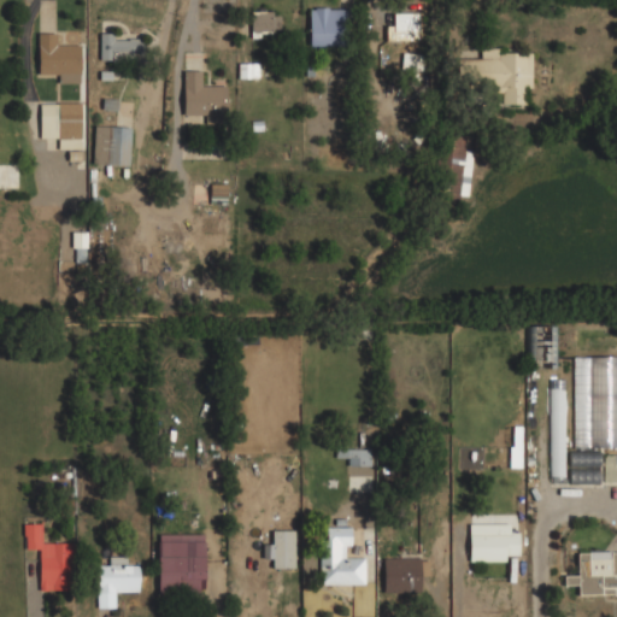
[(307,45),(345,45),(345,6),(307,6),(307,45)]
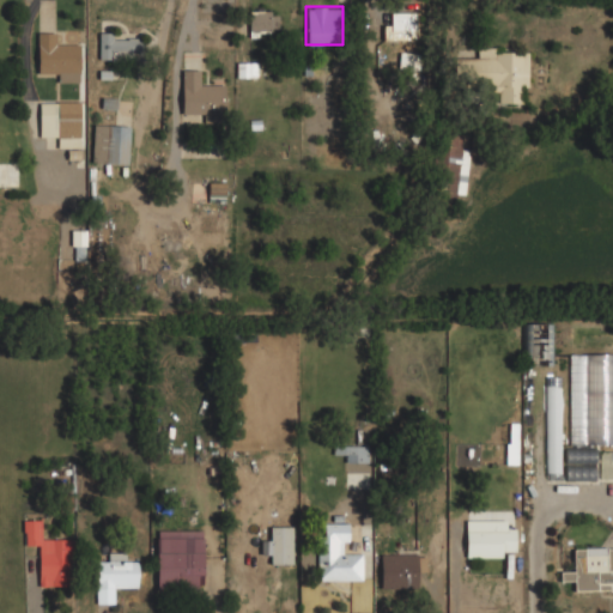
[(248,35),(278,35),(278,10),(248,10),(248,35)]
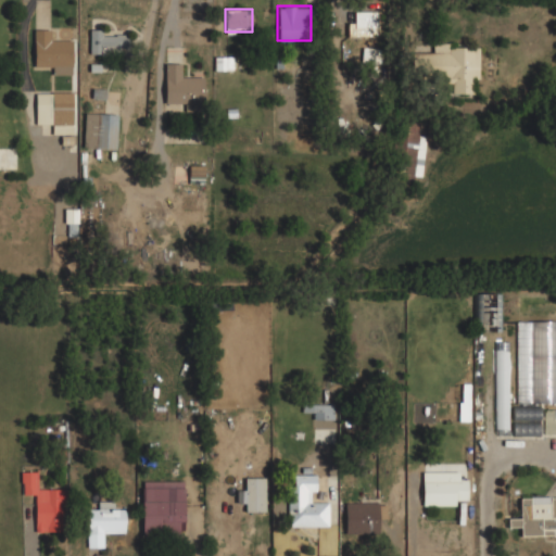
[(346,35),(376,35),(376,11),(352,11),(352,20),(346,20),(346,35)]
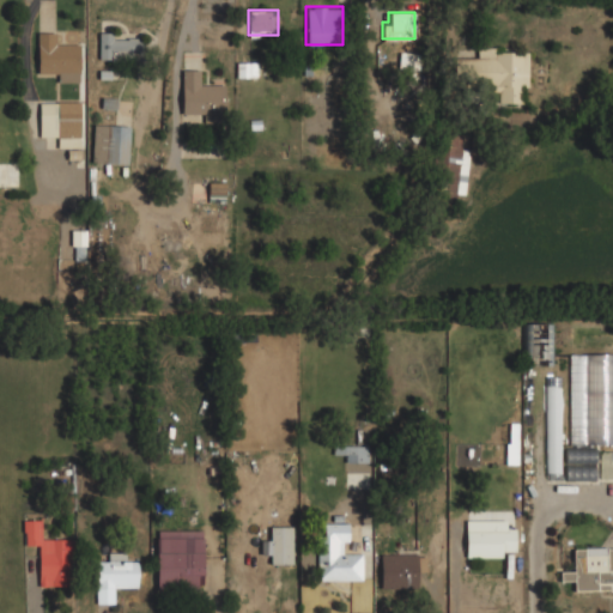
[(79,82),(79,43),(59,43),(59,31),(36,31),(36,71),(49,71),(49,82),(79,82)]
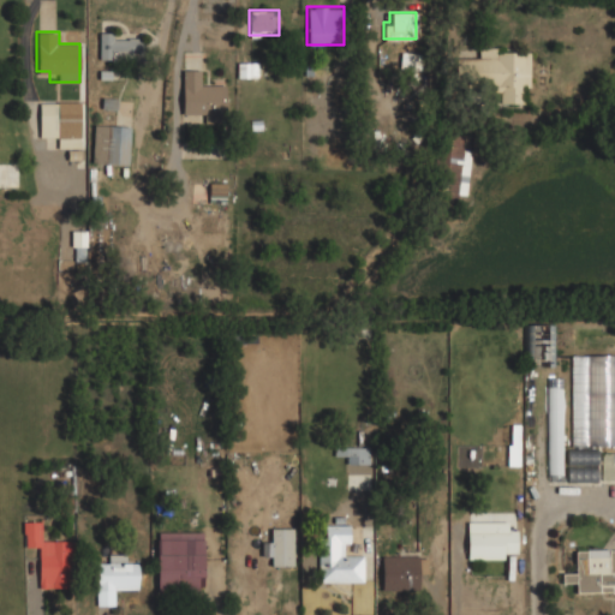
[(141,59),(141,33),(99,33),(99,59),(141,59)]
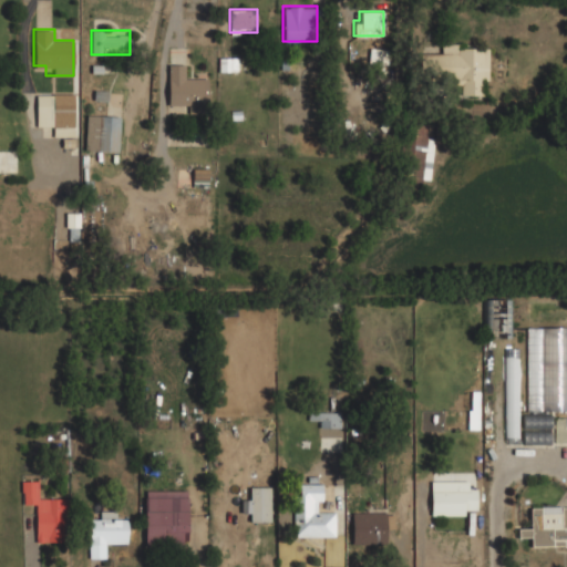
[(460,84),(460,95),(486,95),(486,44),(440,44),(440,52),(421,52),(421,84),(460,84)]
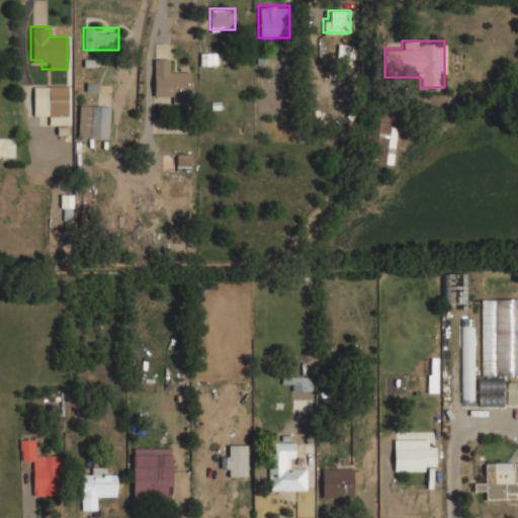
[(217,52),(199,52),(199,65),(217,65),(217,52)]
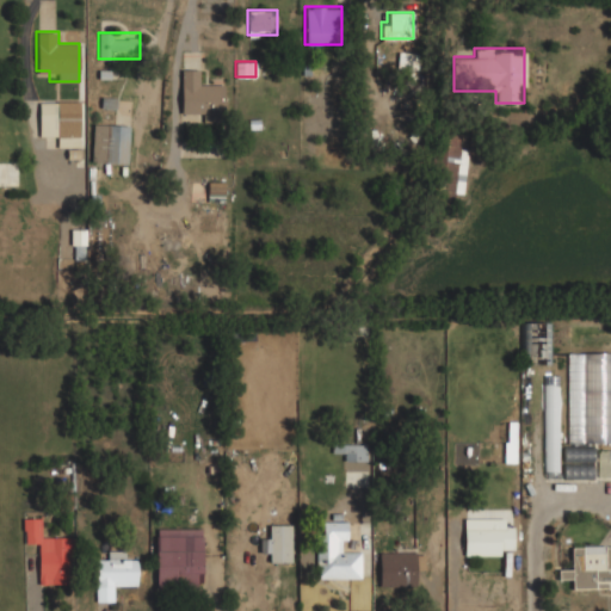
[(203,69),(180,69),(180,118),(224,118),(224,81),(203,81),(203,69)]
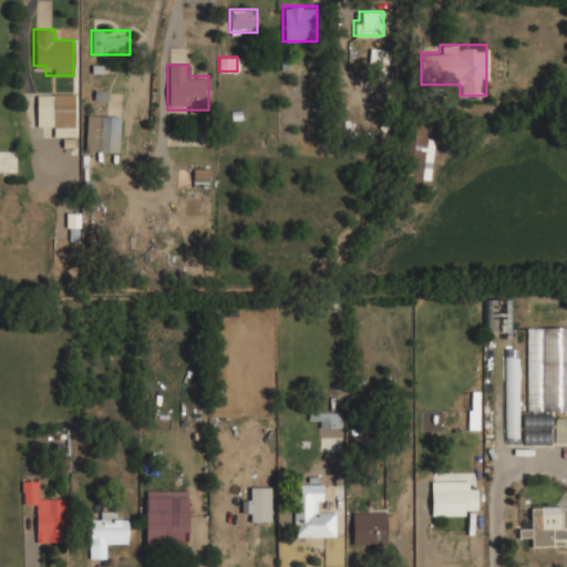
[(74,135),(74,94),(37,94),(37,126),(52,126),(52,135),(74,135)]
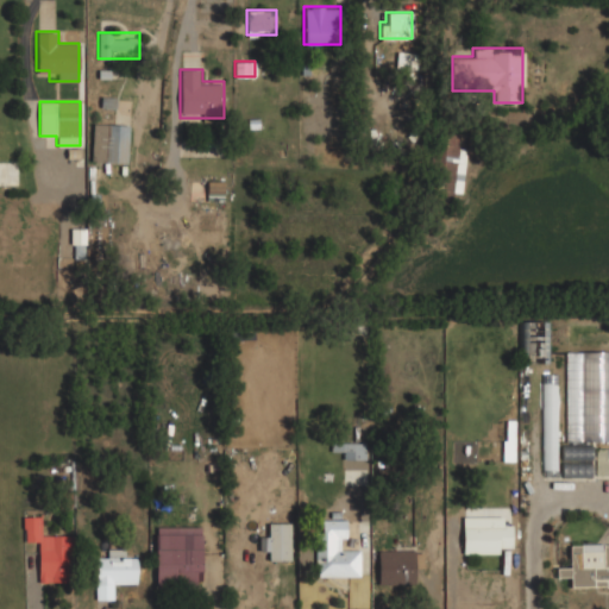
[(92,124),(92,162),(129,162),(129,124),(92,124)]
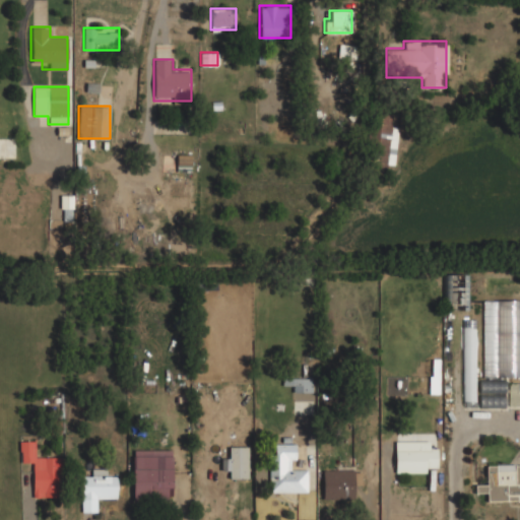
[(363,171),(384,174),(386,165),(391,165),(397,120),(371,116),(363,171)]
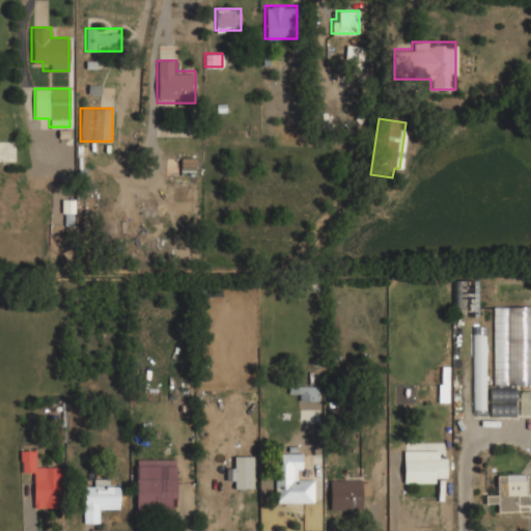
[(194,158),(180,159),(180,172),(194,172),(194,158)]
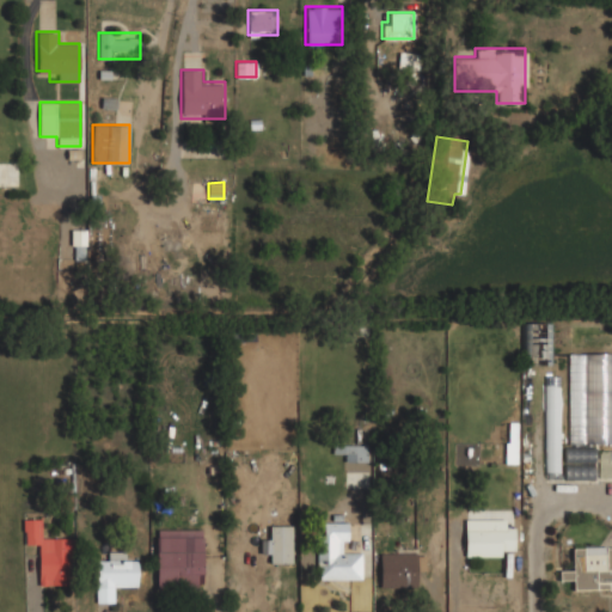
[(522,323),(521,359),(548,360),(549,324),(522,323)]
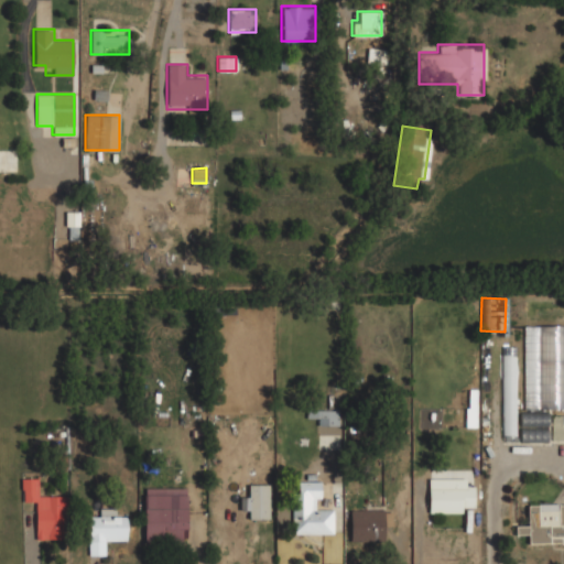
[(563,325),(523,325),(523,409),(563,409),(563,325)]
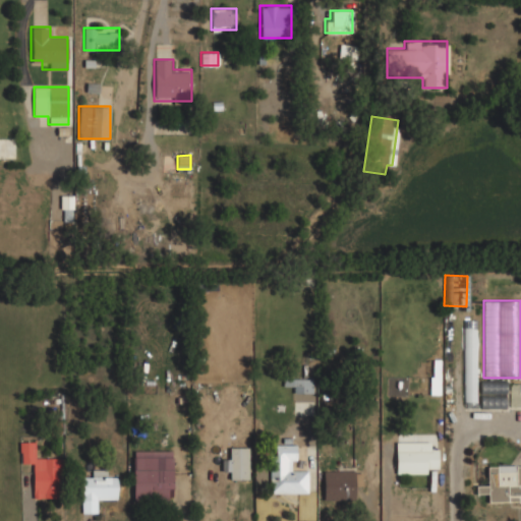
[(463,403),(477,403),(477,319),(463,319),(463,403)]
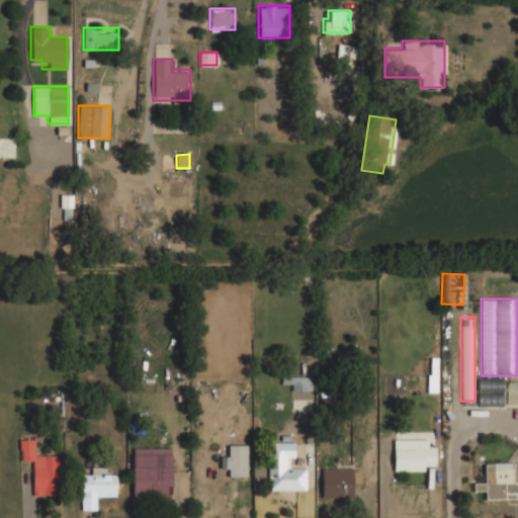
[(289,391),(311,391),(311,361),(299,361),(299,375),(281,375),(281,382),(289,382),(289,391)]
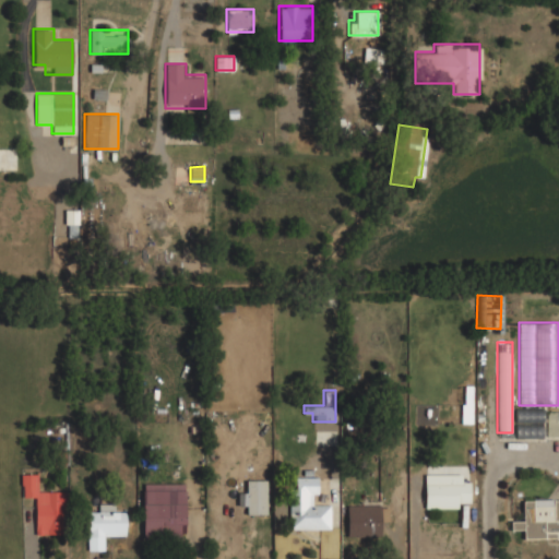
[(516,437),(542,437),(542,407),(516,407),(516,437)]
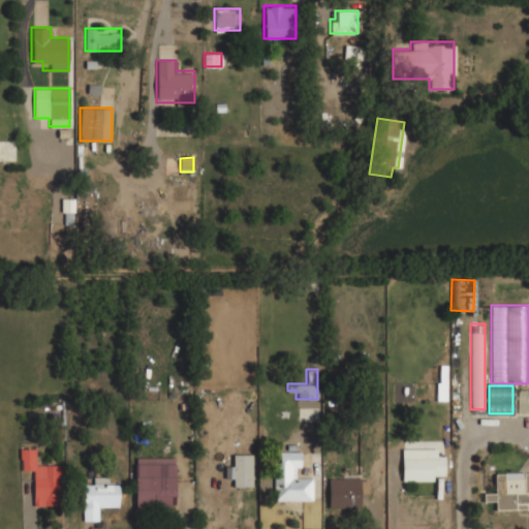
[(36,446),(20,447),(21,470),(33,470),(33,505),(59,505),(59,464),(36,464),(36,446)]
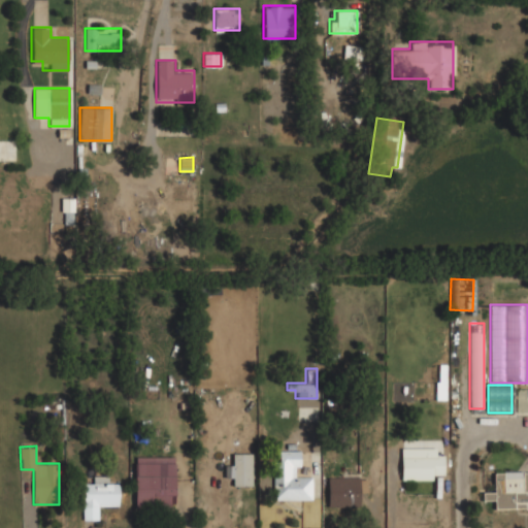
[(401,480),(442,480),(442,447),(401,447),(401,480)]
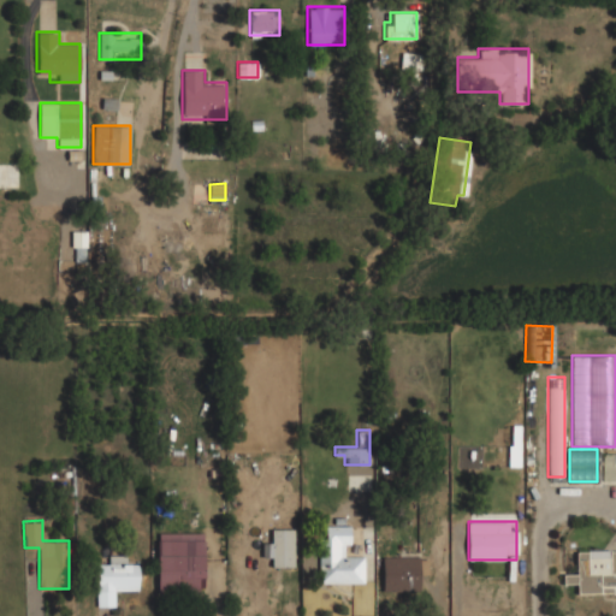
[(363,584),(363,556),(349,556),(349,525),(318,525),(319,584),(363,584)]
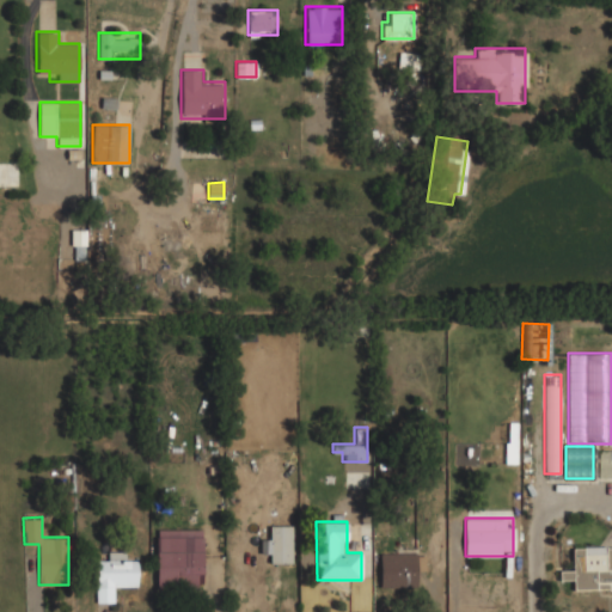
[(292,563),(292,526),(269,526),(270,539),(259,539),(259,554),(269,554),(270,563),(292,563)]
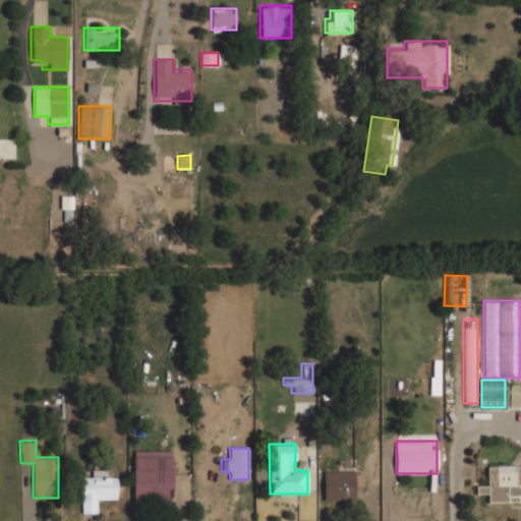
[(132,501),(171,501),(171,453),(132,453),(132,501)]
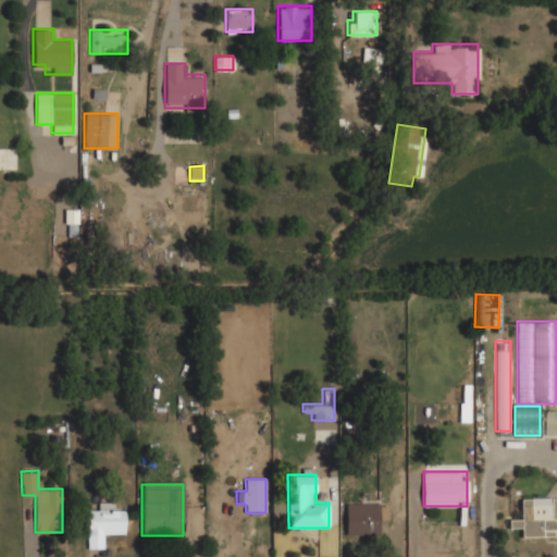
[(556,497),(520,497),(520,519),(508,519),(509,528),(521,528),(521,536),(556,536),(556,497)]
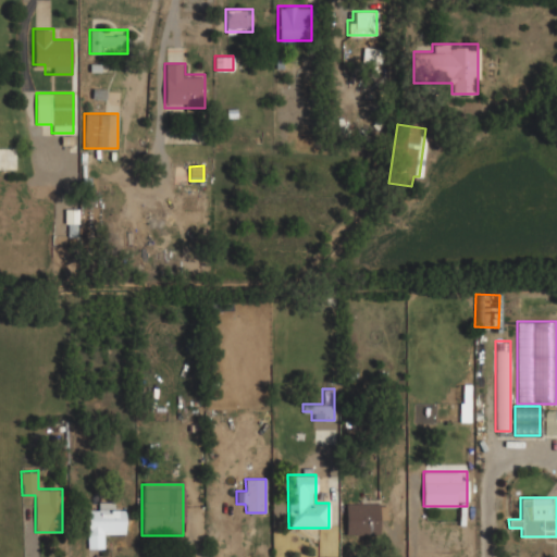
[(114,503),(97,503),(97,510),(87,510),(87,534),(124,534),(124,509),(114,509),(114,503)]
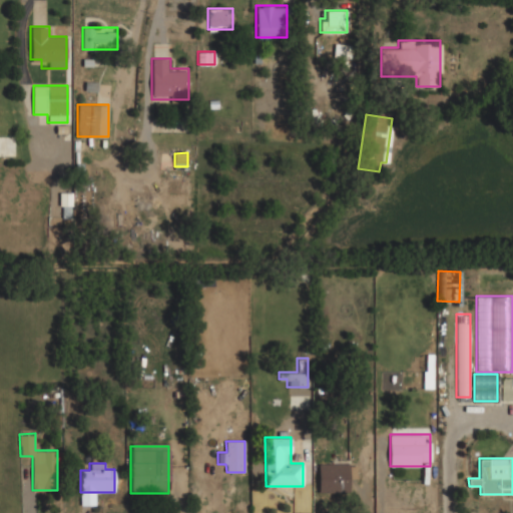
[(318,492),(348,492),(348,481),(356,481),(356,464),(318,464),(318,492)]
